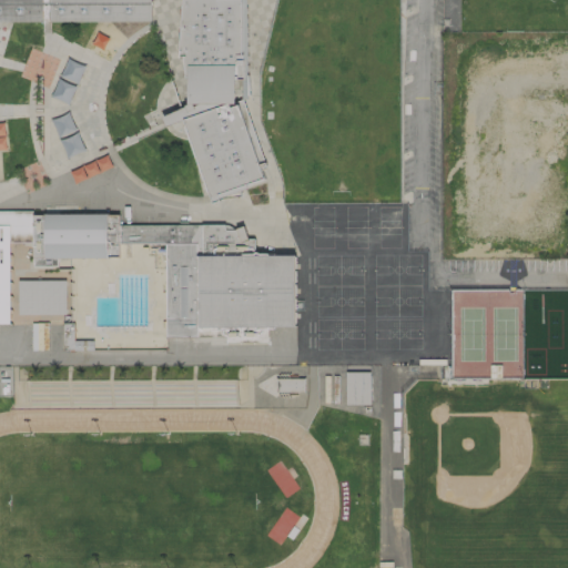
[(48,0),(48,20),(148,20),(148,0),(48,0)]
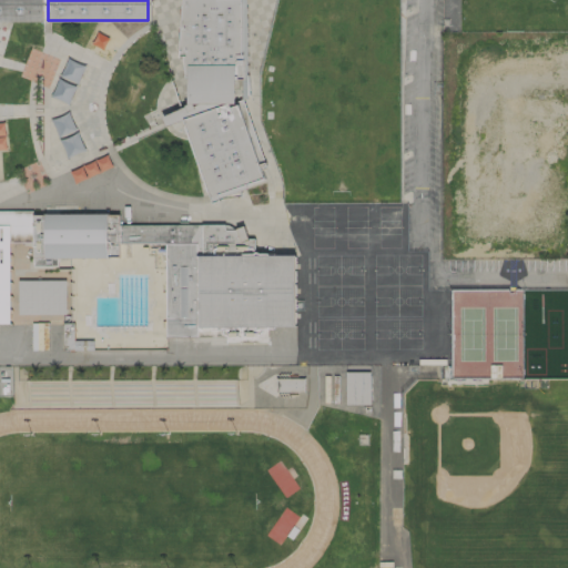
[(263,183),(263,182),(235,93),(235,80),(245,80),(245,0),(181,0),(181,52),(184,63),(184,70),(188,83),(188,108),(162,115),(165,127),(184,121),(184,123),(210,202),(263,183)]
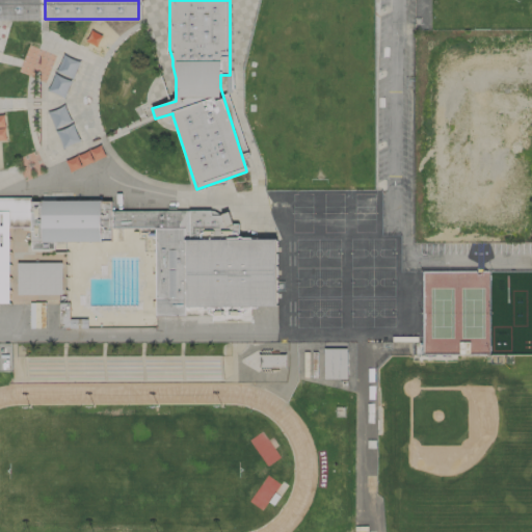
[(49,92),(65,98),(77,61),(60,56),(49,92)]
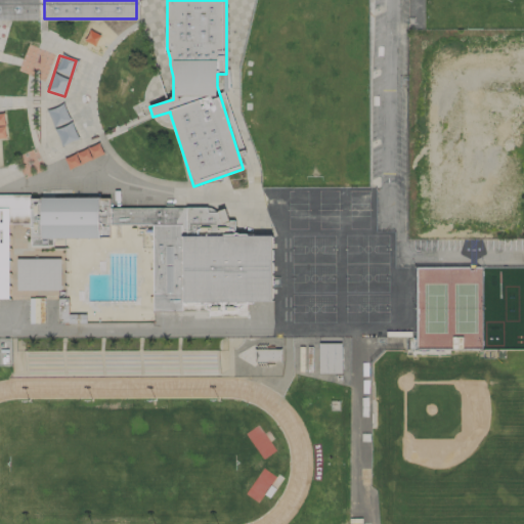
[(61,145),(77,140),(72,125),(56,130),(61,145)]
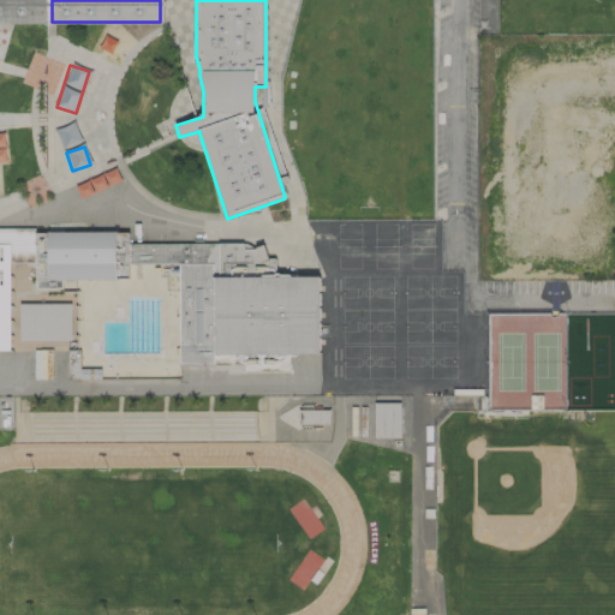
[(0,352),(10,352),(10,263),(33,263),(33,228),(0,228),(0,352)]
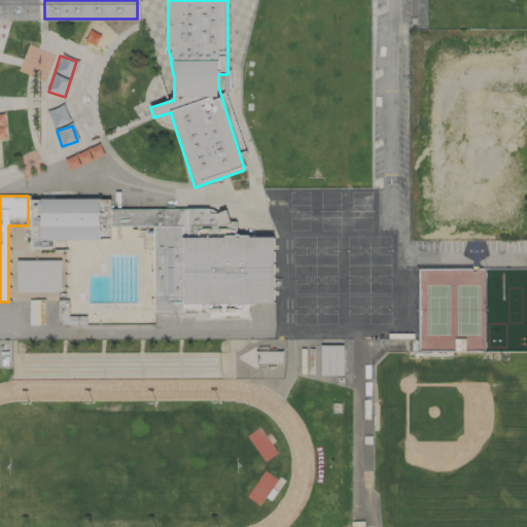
[(41,200),(42,240),(110,239),(109,198),(41,200)]
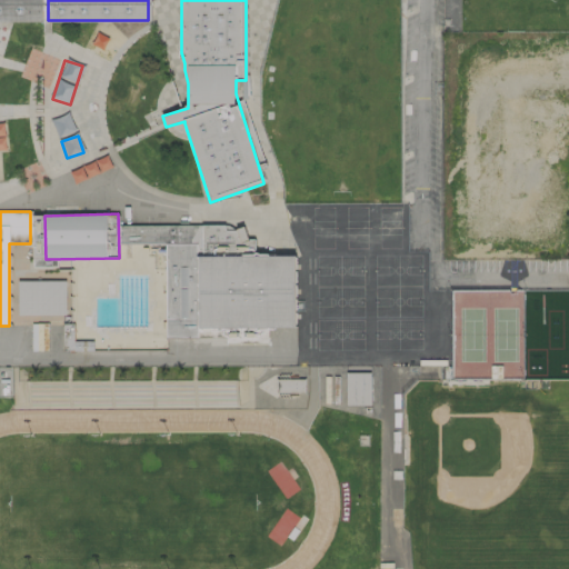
[(43,259),(45,216),(32,216),(31,269),(57,269),(57,259),(43,259)]
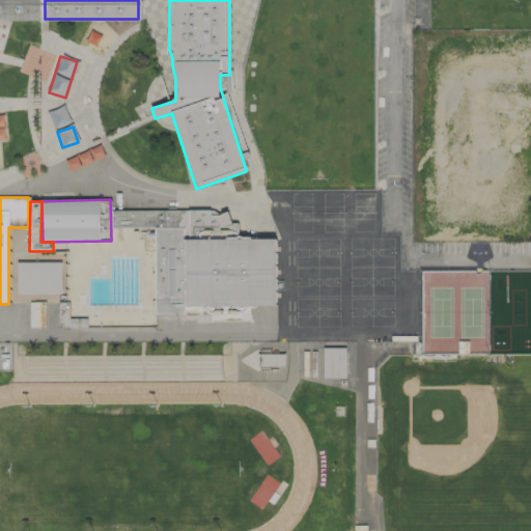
[(155,228),(155,315),(183,315),(183,306),(276,307),(276,239),(238,239),(238,224),(229,224),(229,211),(112,211),(111,228),(155,228)]
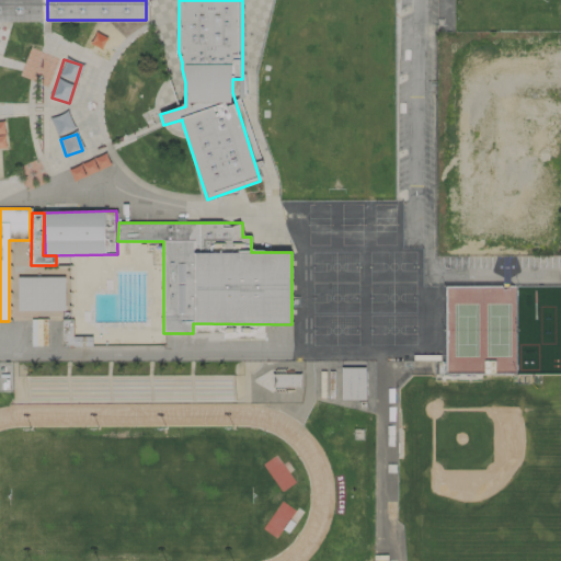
[(65,277),(18,277),(18,311),(65,311),(65,277)]
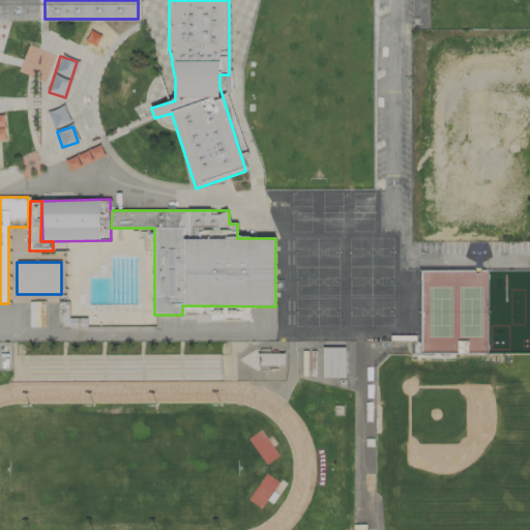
[(214,306),(184,305),(184,315),(214,316),(214,306)]
